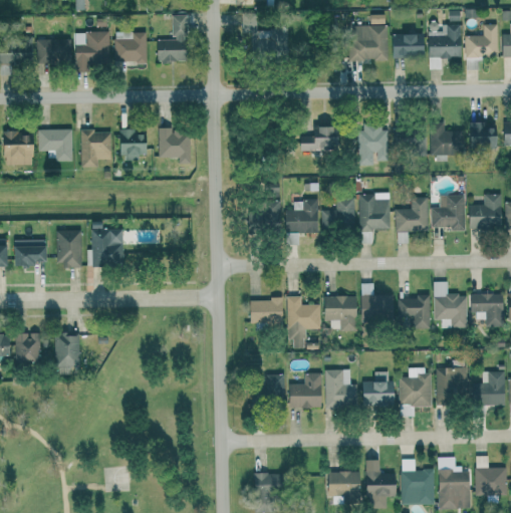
[(288,29),(257,28),(258,13),(243,13),(242,33),(251,33),(251,53),(287,54),(288,29)]
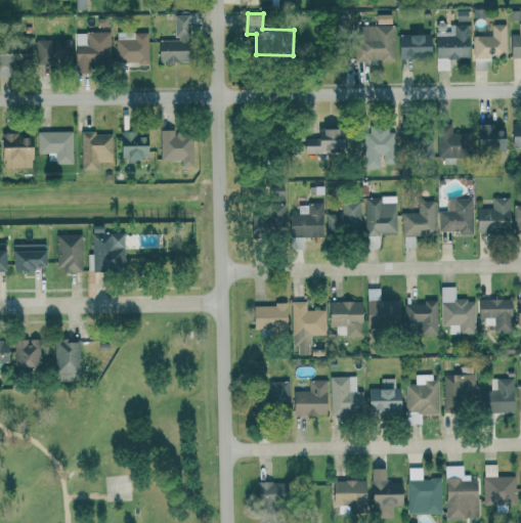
[(392,14),(377,14),(377,25),(392,26),(392,14)]
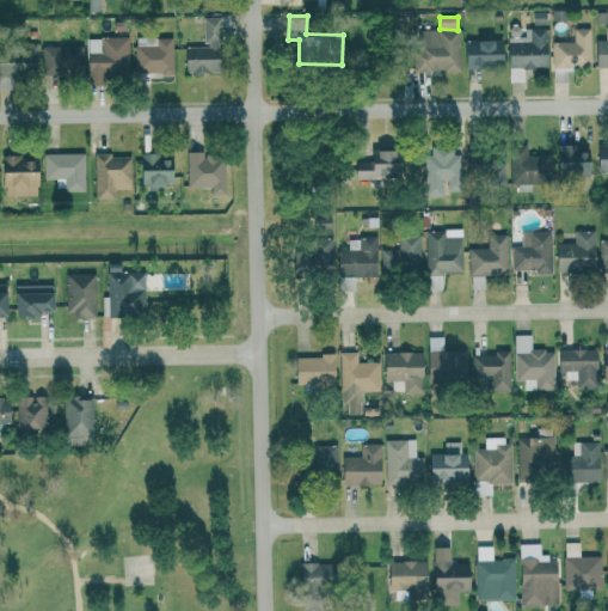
[(206,18),(204,43),(221,43),(222,18),(206,18)]
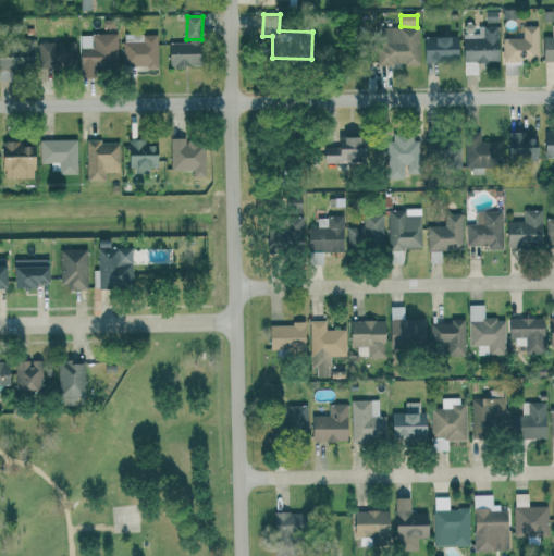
[(500,26),(478,26),(478,24),(465,24),(466,75),(479,75),(479,62),(501,62),(500,26)]
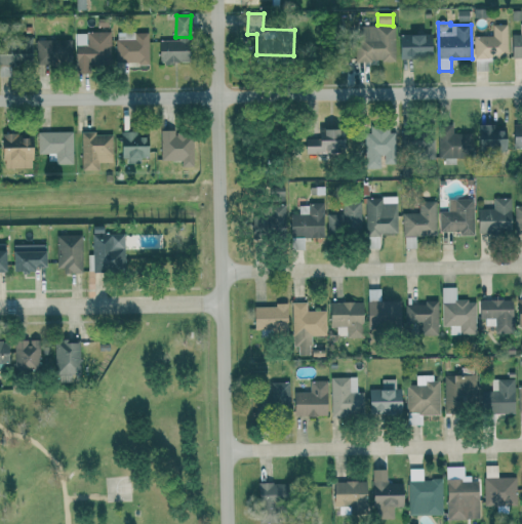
[(494,36),(476,36),(476,58),(510,57),(509,25),(494,25),(494,36)]
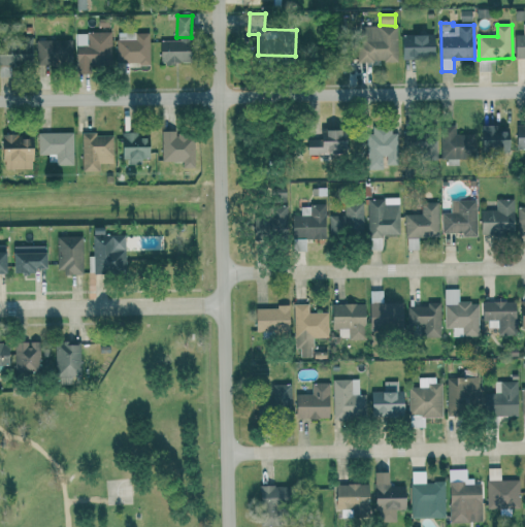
[(361,26),(360,62),(399,62),(399,26),(361,26)]
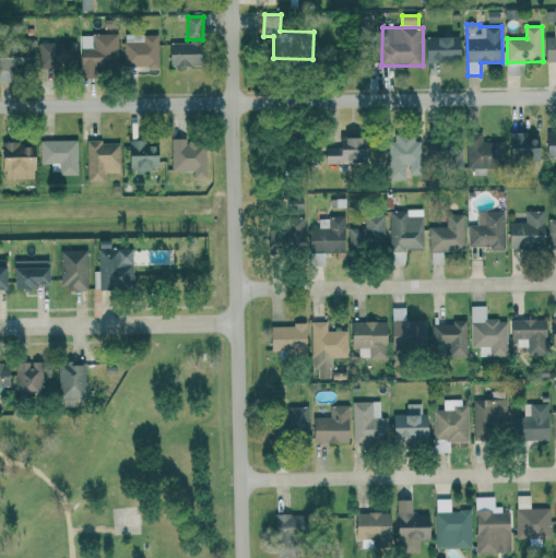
[(82,34),(82,78),(98,78),(97,67),(119,67),(119,34),(82,34)]
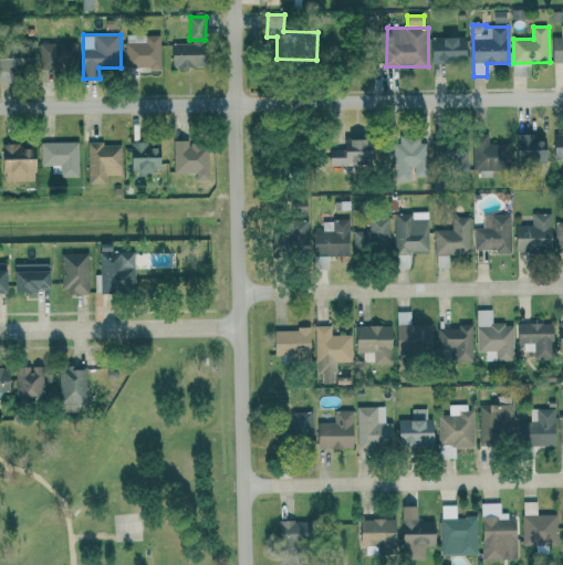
[(127,67),(162,67),(162,34),(127,34),(127,67)]
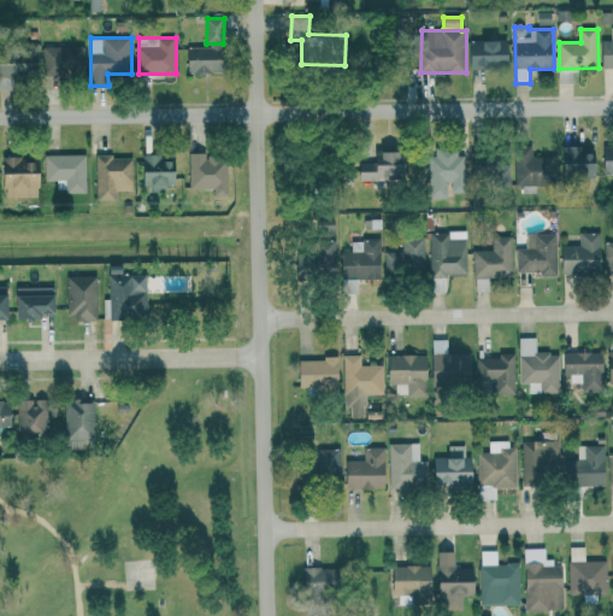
[(507,68),(508,41),(471,40),(470,68),(507,68)]
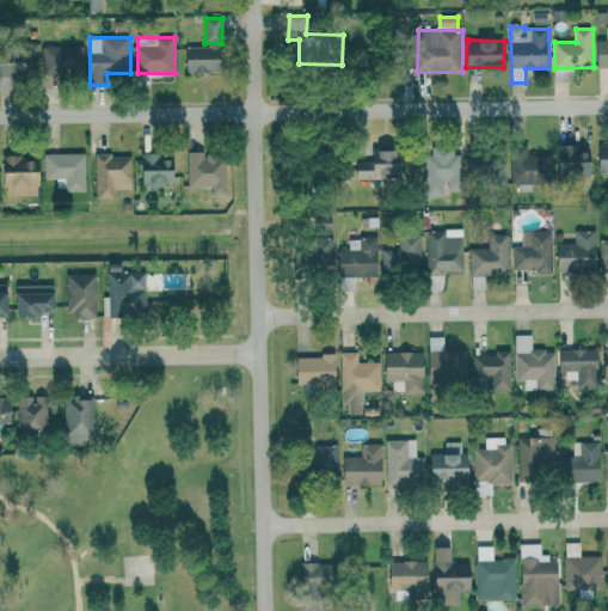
[(597,67),(607,67),(607,41),(597,41),(597,67)]
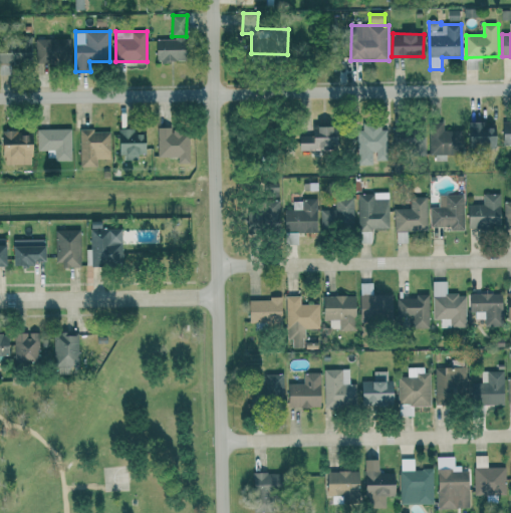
[(32,35),(14,36),(14,45),(0,45),(0,61),(33,61),(32,35)]
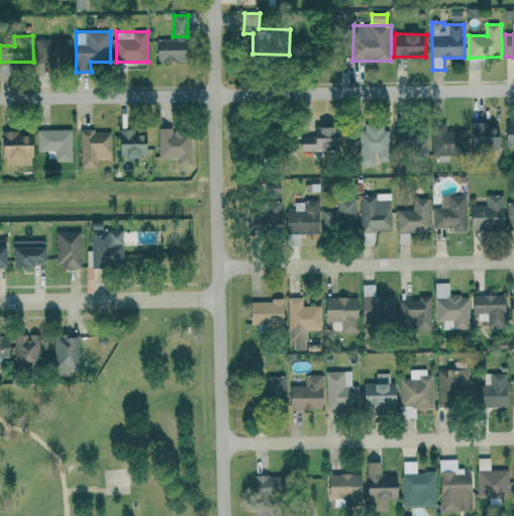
[(73,39),(36,38),(36,64),(72,65),(73,39)]
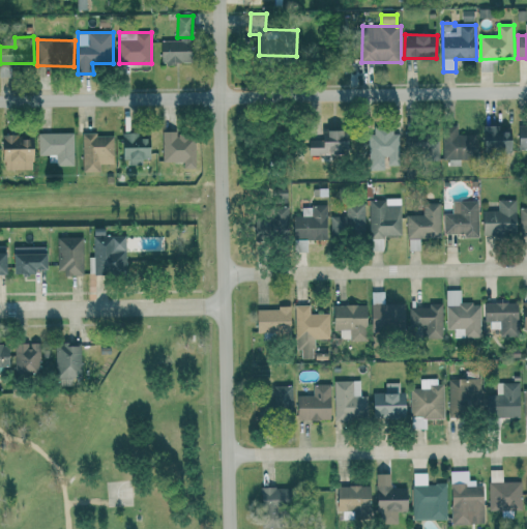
[(192,63),(191,40),(162,40),(162,63),(192,63)]
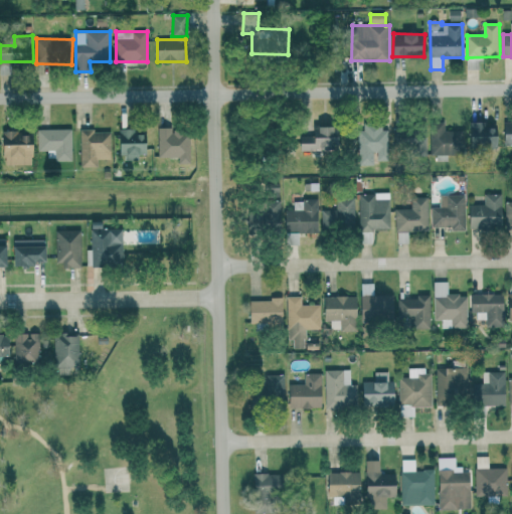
[(496,146),(496,127),(486,128),(486,122),(470,122),(470,147),(496,146)]
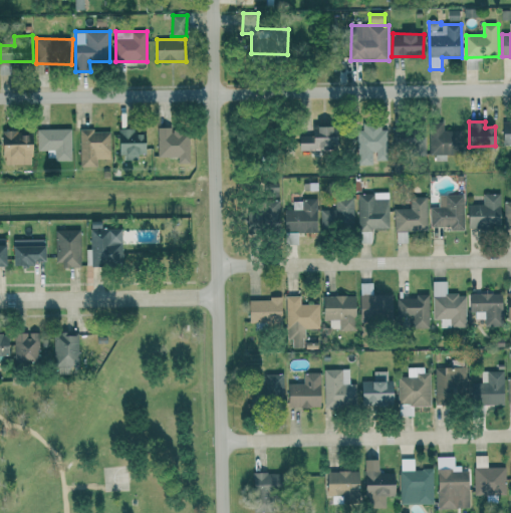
[(443,131),(443,124),(431,124),(432,154),(465,153),(464,130),(443,131)]
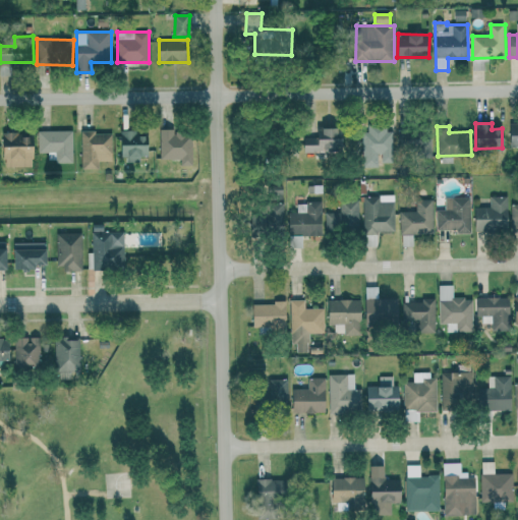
[(317,137),(304,137),(303,153),(341,154),(342,128),(317,127),(317,137)]
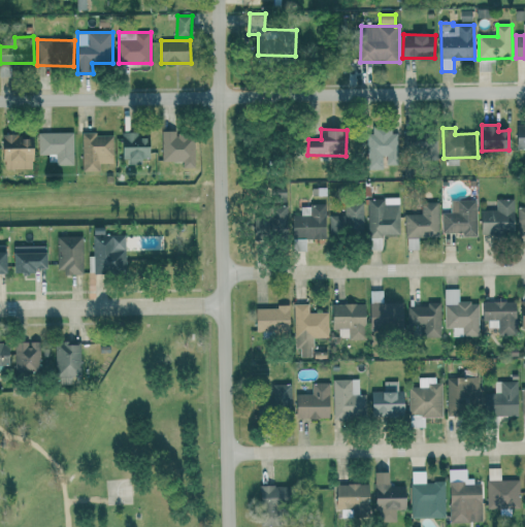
[(398,165),(397,129),(368,130),(369,169),(386,169),(386,165),(398,165)]
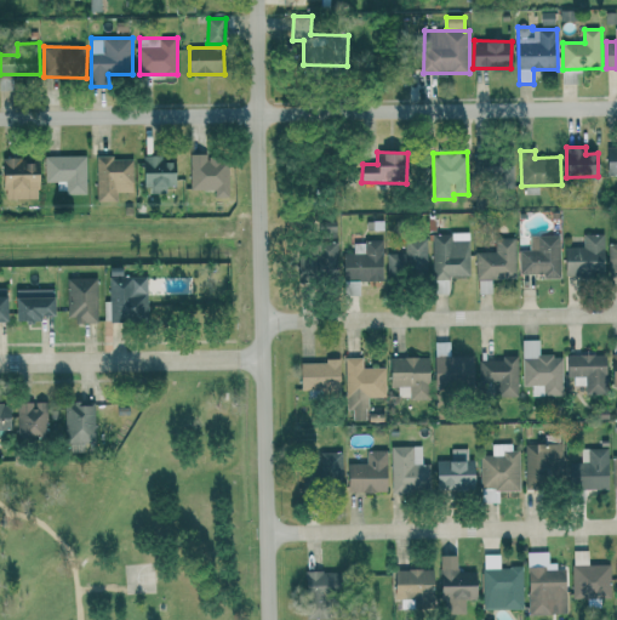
[(46,157),(47,182),(58,182),(58,194),(89,193),(87,155),(46,157)]
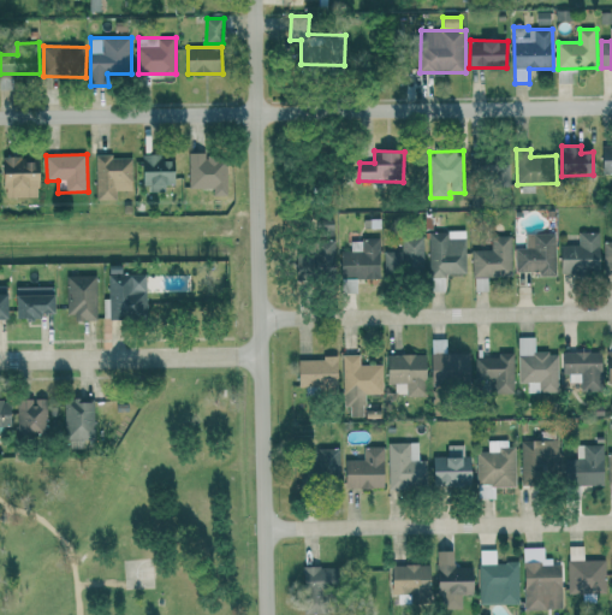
[(161,154),(142,154),(142,189),(176,188),(176,158),(162,158),(161,154)]
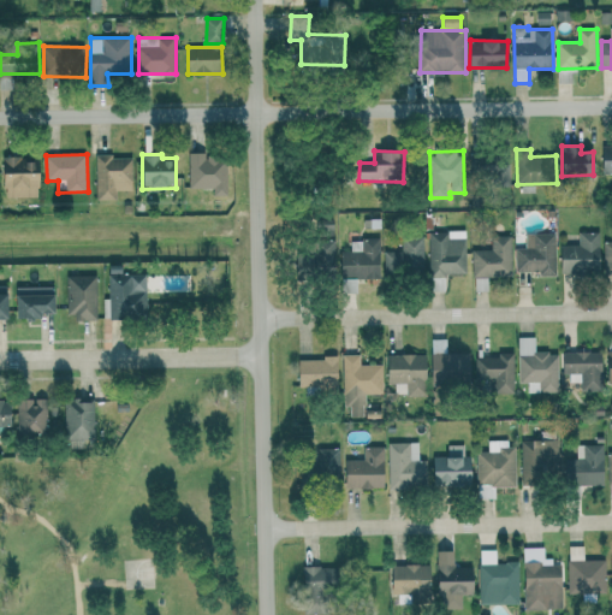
[(214,188),(215,196),(229,195),(227,154),(190,155),(190,188),(214,188)]
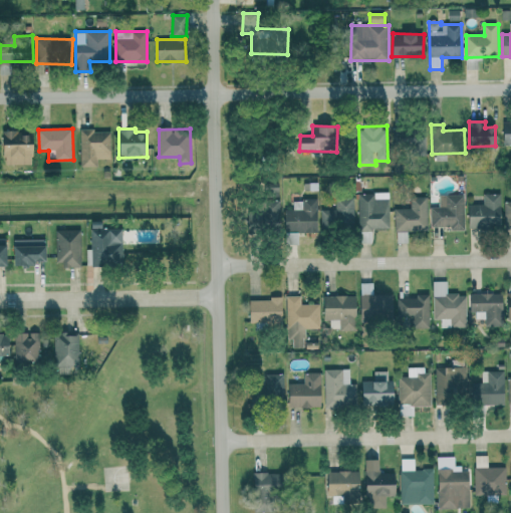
[(427,155),(426,129),(395,130),(396,156),(427,155)]
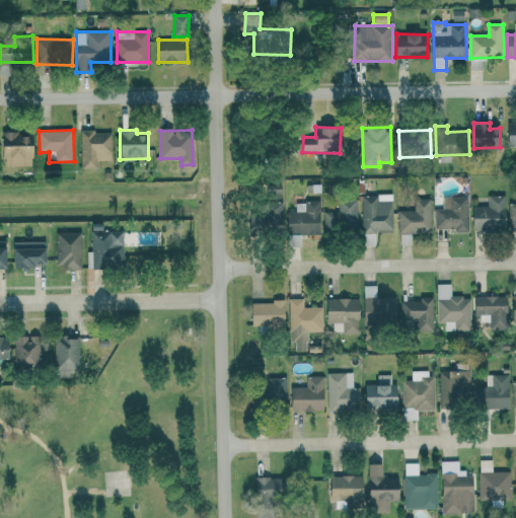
[(83,169),(99,168),(99,161),(114,161),(113,132),(82,132),(83,169)]
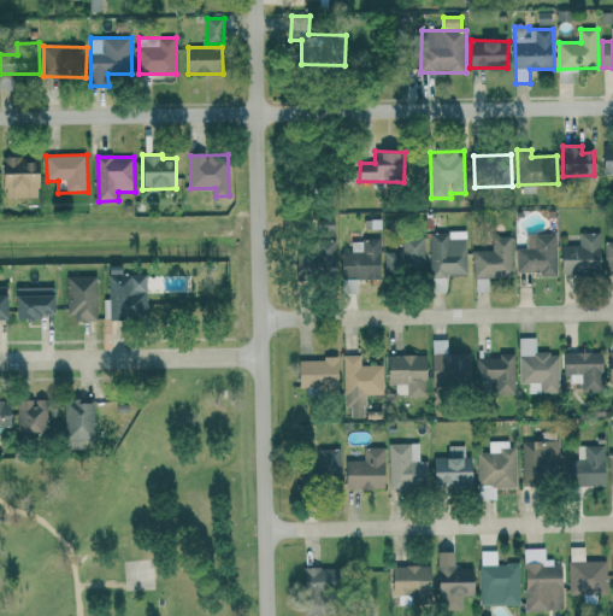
[(5,199),(40,198),(39,158),(4,158),(5,199)]
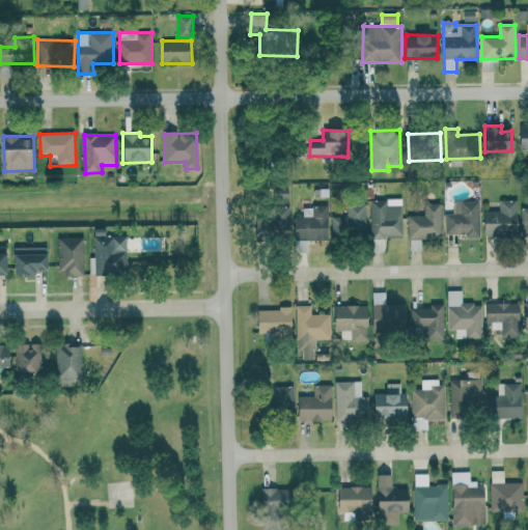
[(404,235),(404,199),(371,199),(372,251),(386,251),(385,236),(404,235)]
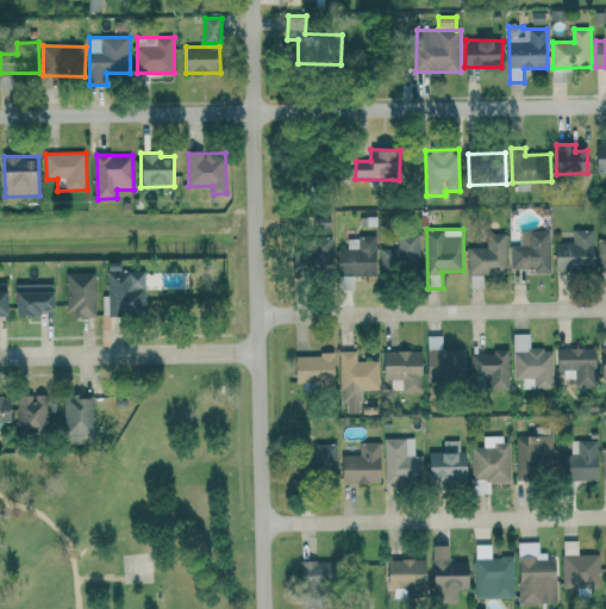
[(523,246),(512,246),(513,269),(537,268),(537,274),(553,273),(551,230),(522,231),(523,246)]
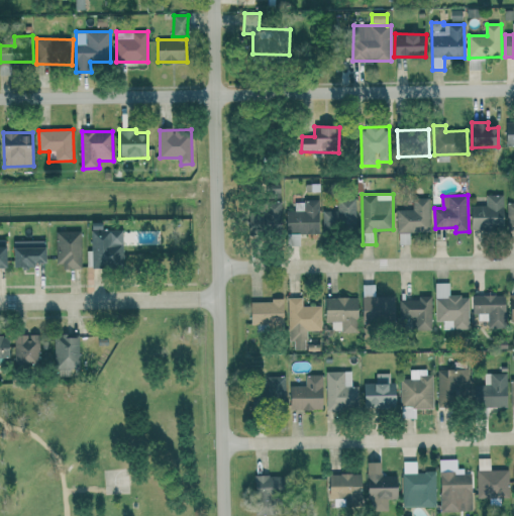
[(487,206),(472,205),(472,229),(504,230),(505,195),(488,195),(487,206)]
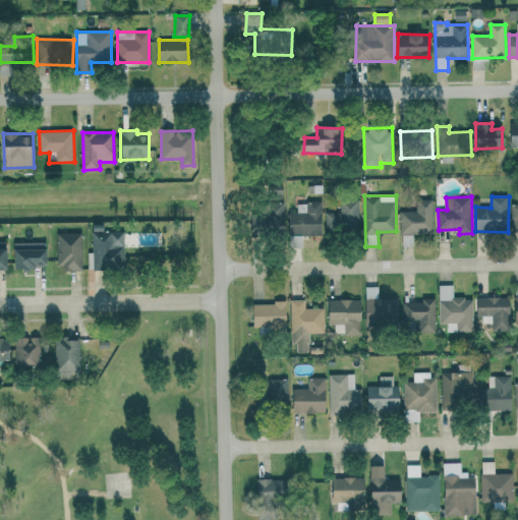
[(401,212),(402,234),(436,234),(435,199),(418,199),(418,212),(401,212)]
